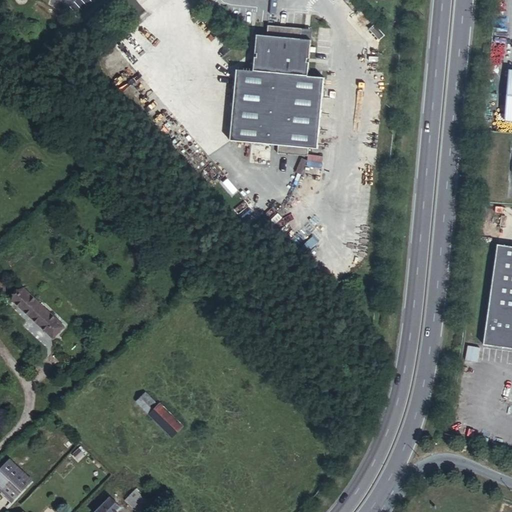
[(266,36),(256,35),(251,71),(234,68),(224,139),(272,146),(271,154),(301,158),(302,150),(312,151),(322,80),(305,78),(307,64),(305,64),(306,61),(308,61),(310,42),(300,41),(301,31),(268,26),(266,36)]
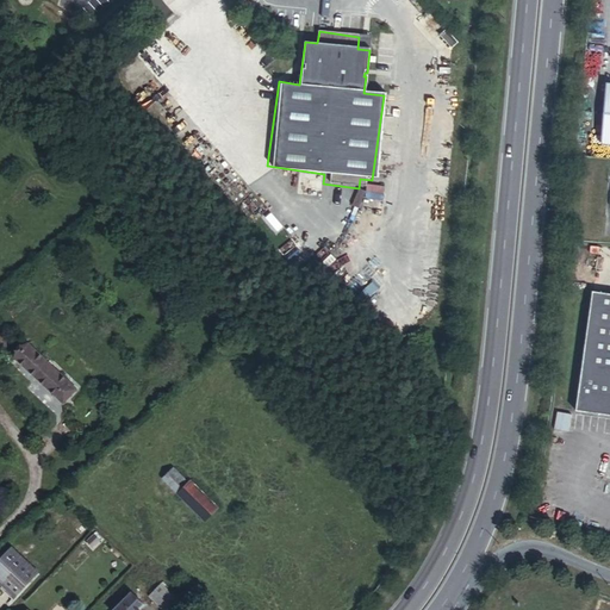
[(372,38),(359,37),(358,49),(369,50),(372,38)]
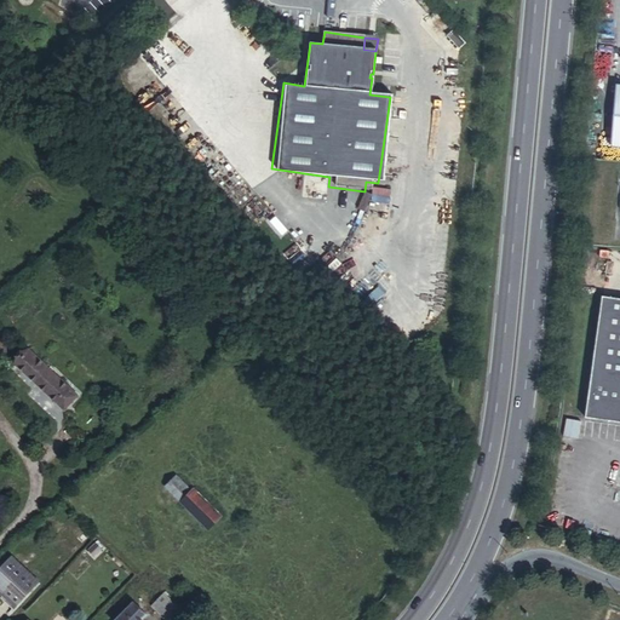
[(452,38),(446,44),(458,57),(464,51),(452,38)]
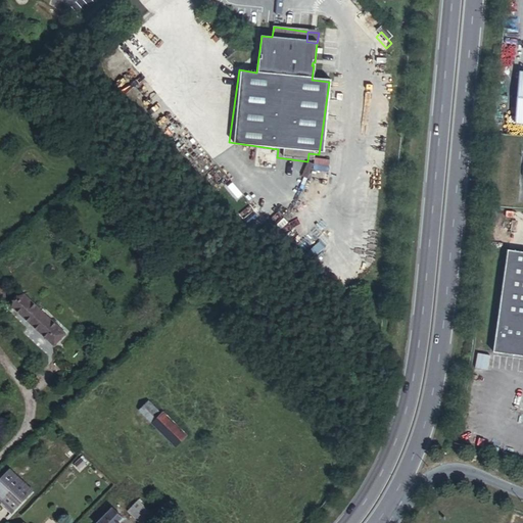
[(522,73),(518,73),(513,124),(522,124),(522,73)]
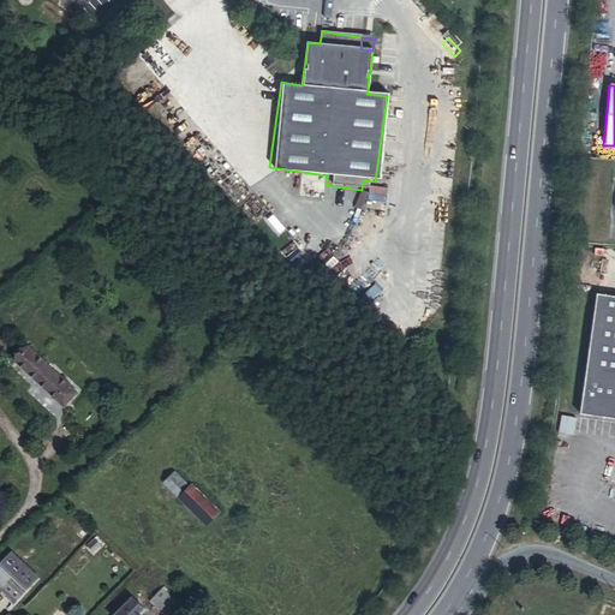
[(614,297),(598,296),(583,416),(614,419),(614,297)]
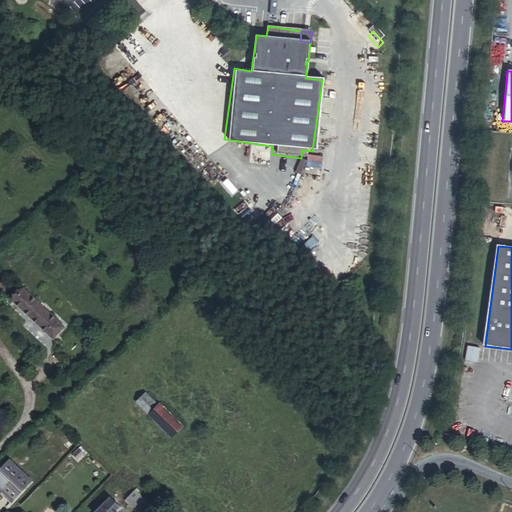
[(56,324),(21,292),(11,303),(46,335),(56,324)]
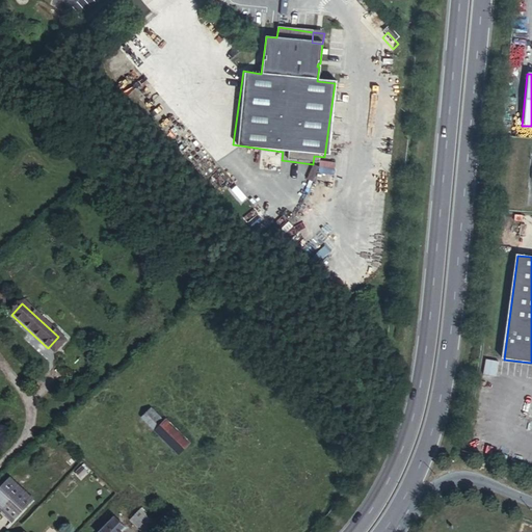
[(64,342),(58,337),(48,348),(54,353),(64,342)]
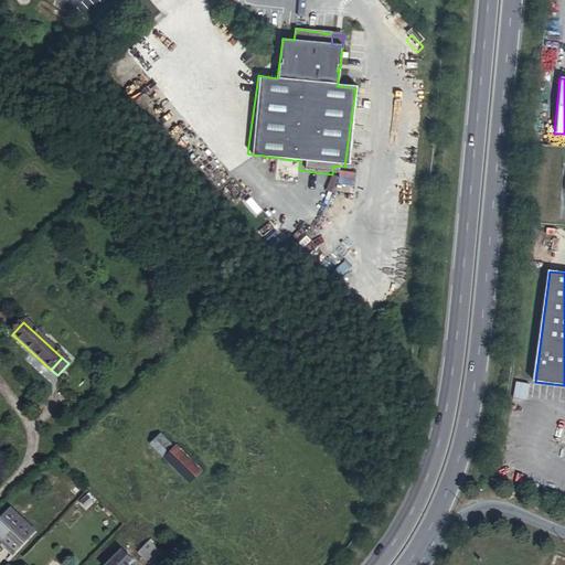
[(160,432),(149,441),(188,484),(202,473),(188,457),(195,450),(185,439),(174,448),(160,432)]
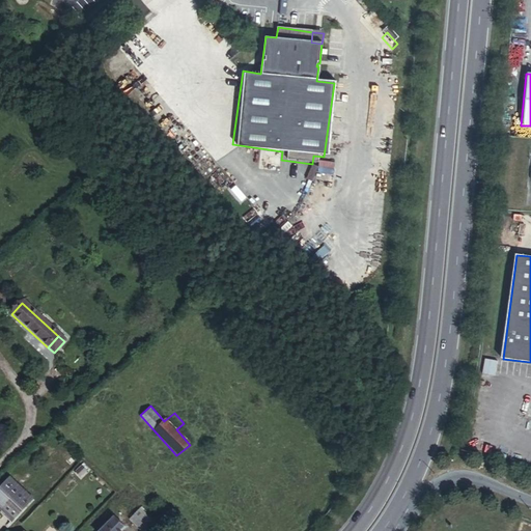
[(29,501),(6,480),(0,485),(0,511),(9,521),(29,501)]
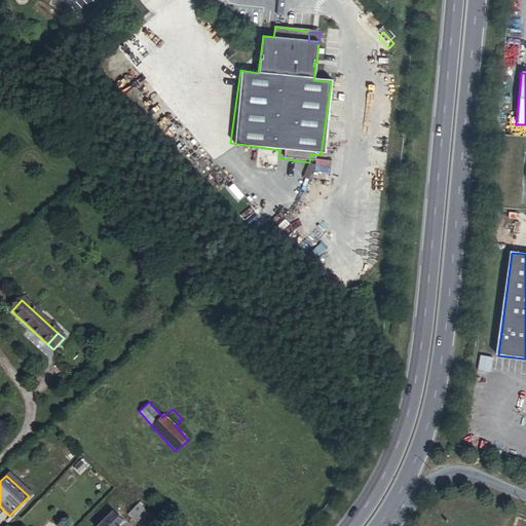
[(144,525),(153,517),(138,502),(127,514),(141,525),(144,525)]
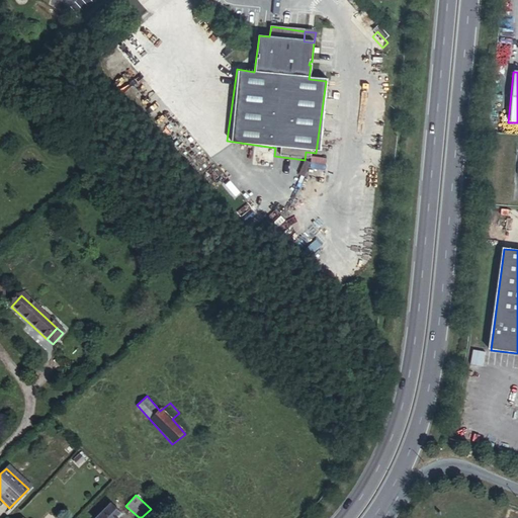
[(117,517),(122,513),(110,503),(95,517),(117,517)]
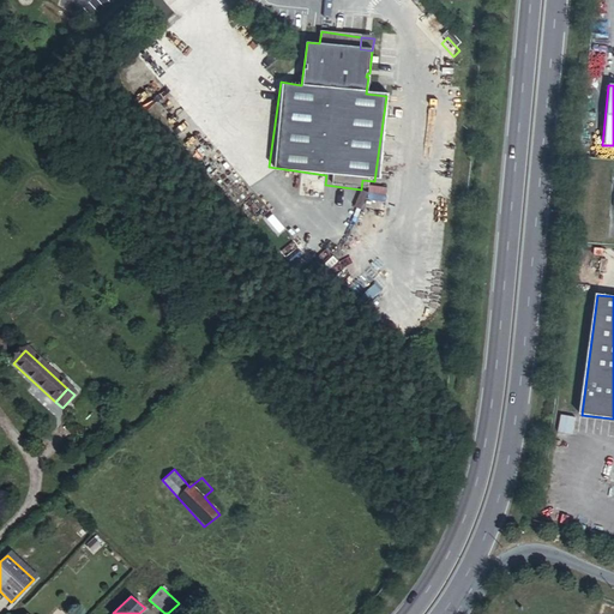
[(180,613),(185,609),(179,603),(168,613),(180,613)]
